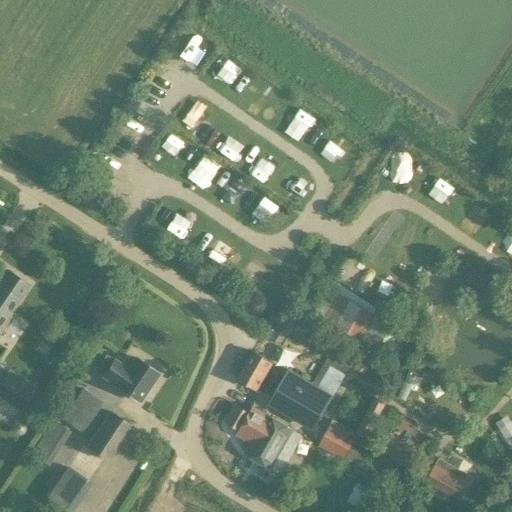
[(201,34),(180,39),(186,61),(206,56),(201,34)]
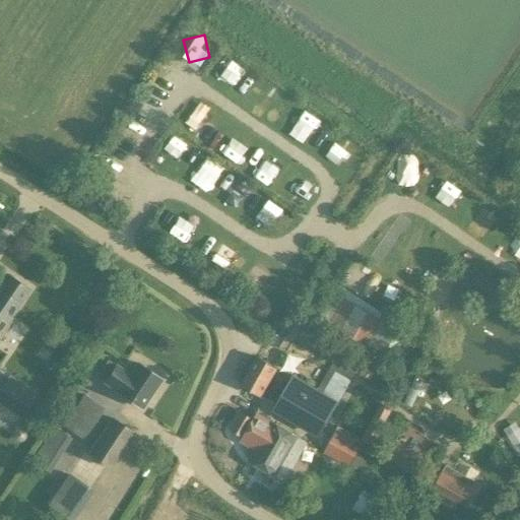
[(232,58),(218,75),(235,88),(249,71),(232,58)]
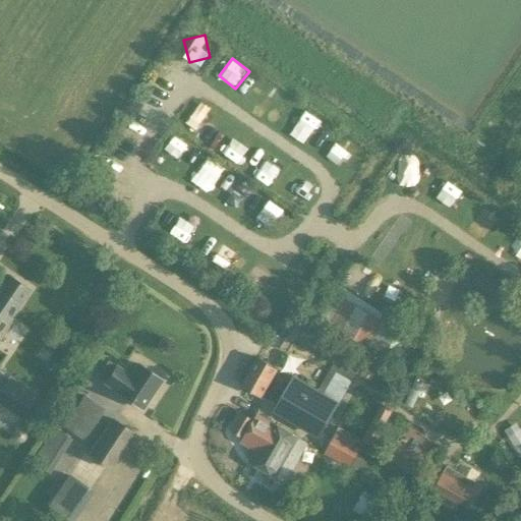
[(210,141),(216,123),(198,117),(192,135),(210,141)]
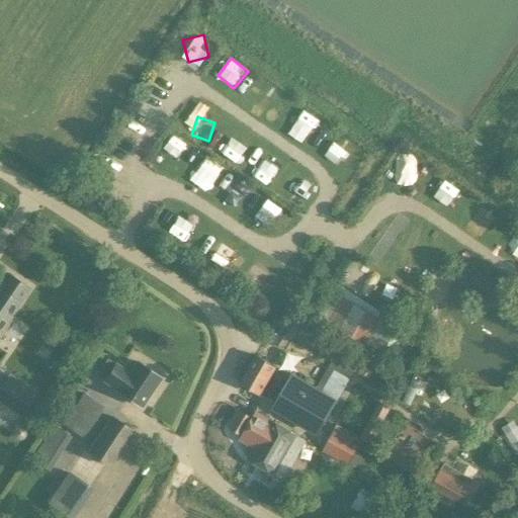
[(172,132),(161,148),(178,161),(189,145),(172,132)]
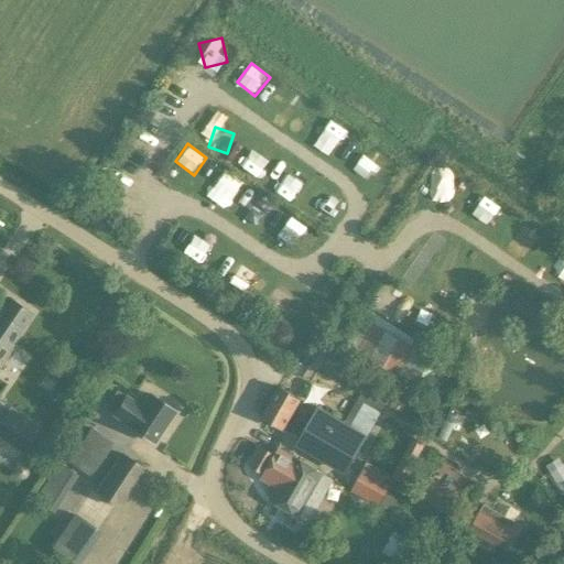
[(365,143),(353,162),(377,176),(388,158),(365,143)]
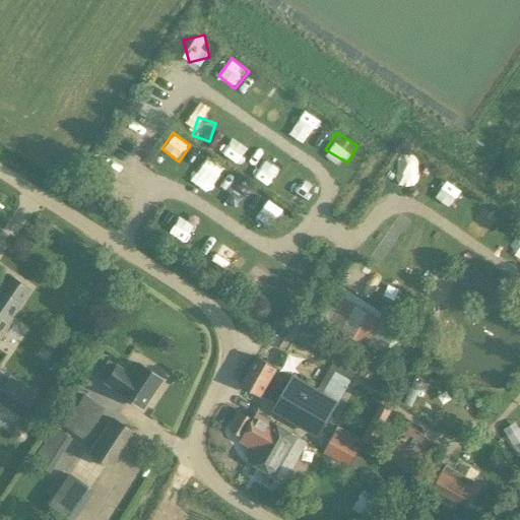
[(265,181),(279,157),(268,151),(254,174),(265,181)]
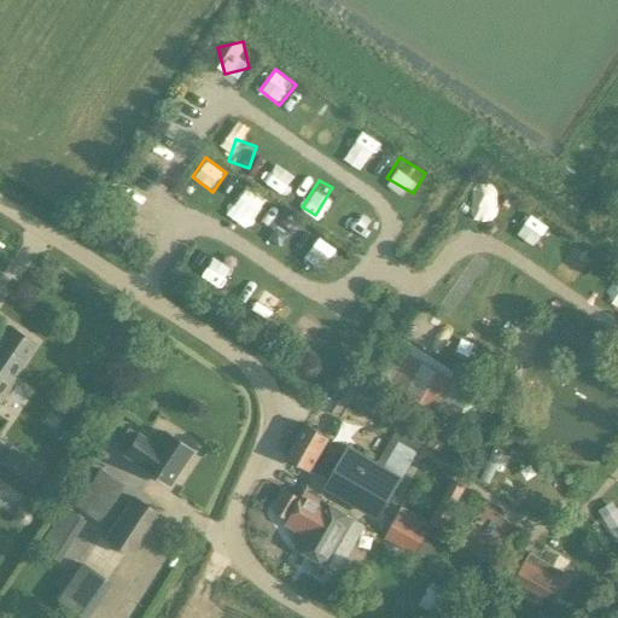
[(477,186),(461,205),(482,222),(497,203),(477,186)]
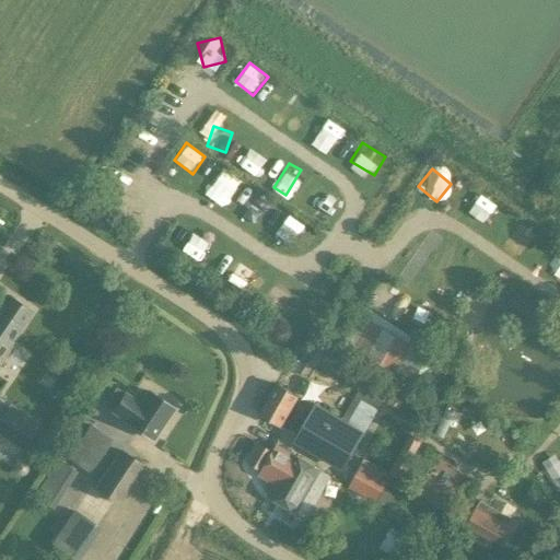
[(477,191),(467,212),(487,222),(497,201),(477,191)]
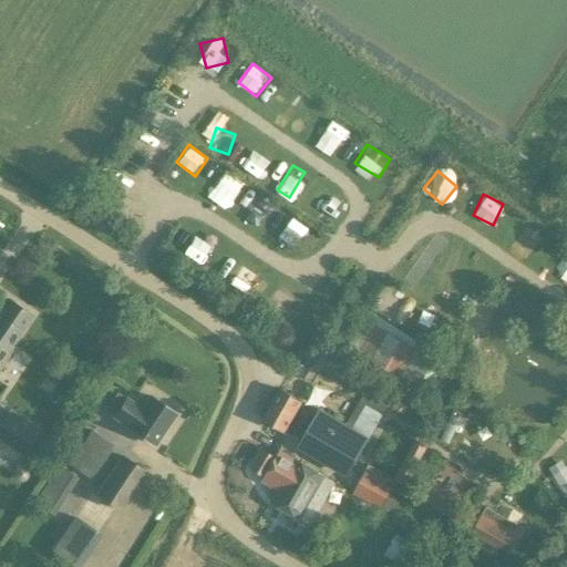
[(291,215),(279,234),(300,247),(312,228),(291,215)]
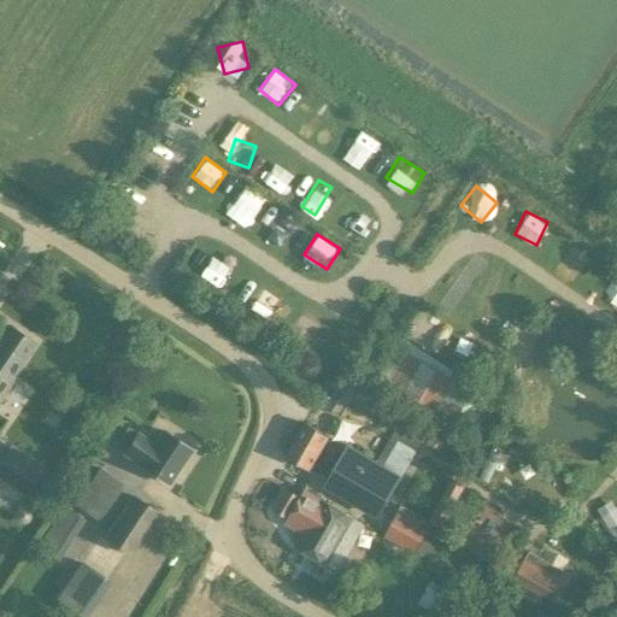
[(583,277),(598,258),(576,242),(562,262),(583,277)]
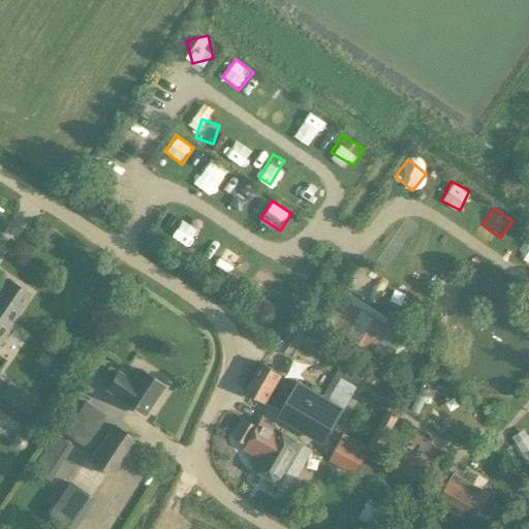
[(175,238),(191,245),(198,227),(181,221),(175,238)]
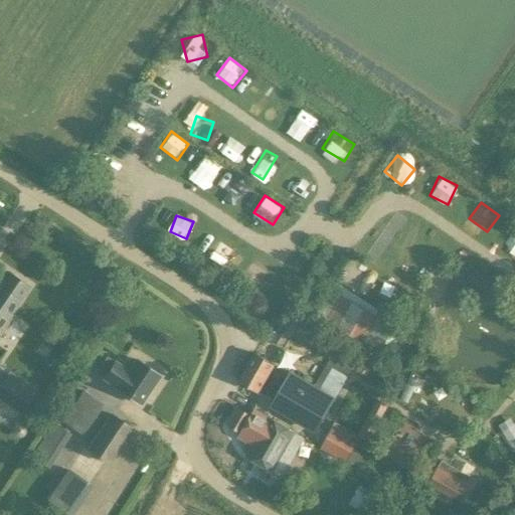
[(218,261),(226,243),(207,234),(199,252),(218,261)]
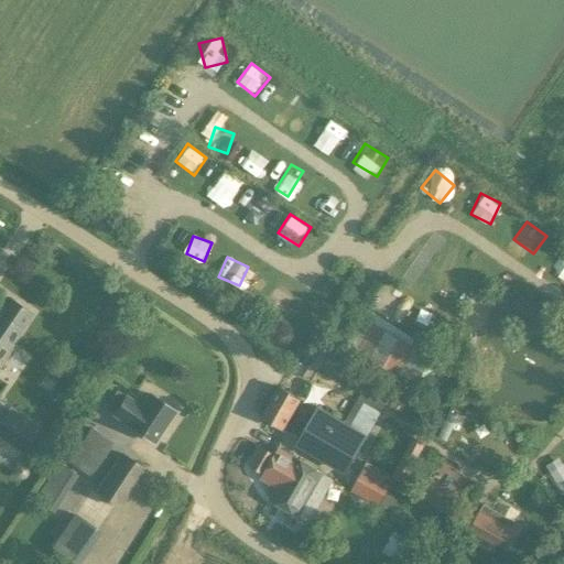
[(368,307),(388,318),(400,297),(380,285),(368,307)]
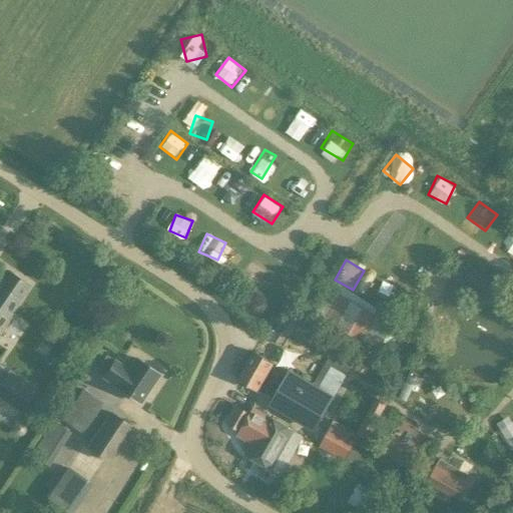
[(0,336),(13,317),(10,314),(28,287),(6,272),(0,280),(0,336)]
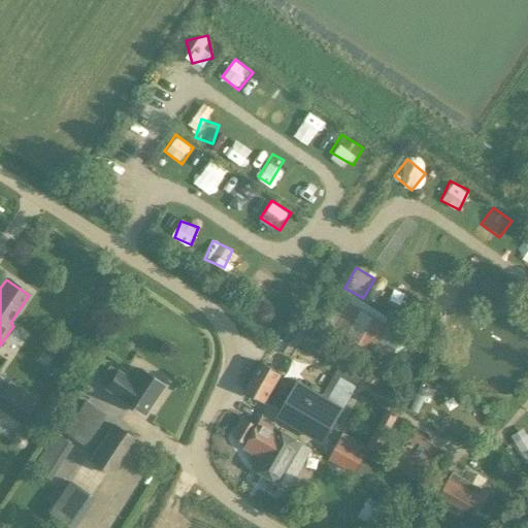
[(366,297),(404,322),(416,304),(400,295),(399,297),(375,282),(366,297)]
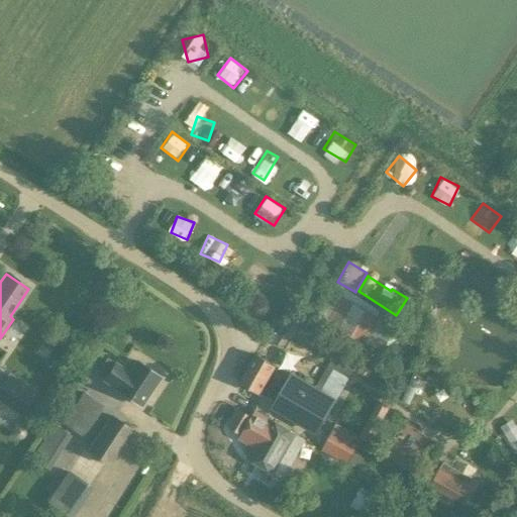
[(365,343),(388,357),(406,328),(336,284),(331,291),(317,316),(327,322),(365,343)]
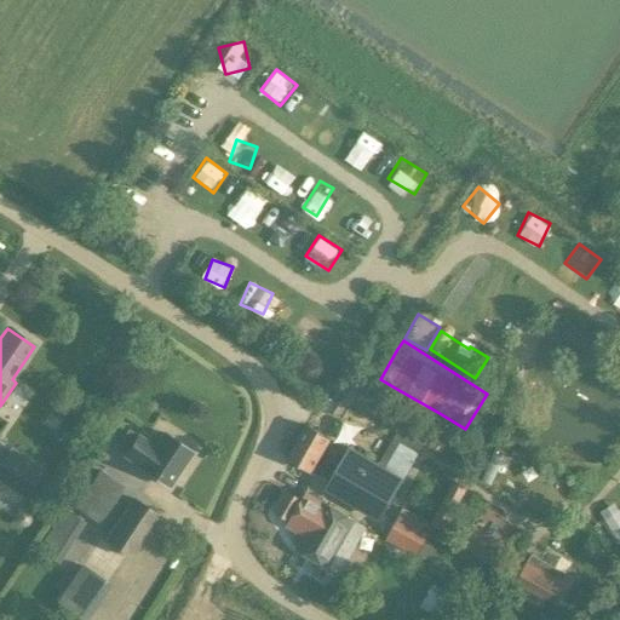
[(329,441),(305,425),(287,460),(310,475),(329,441)]
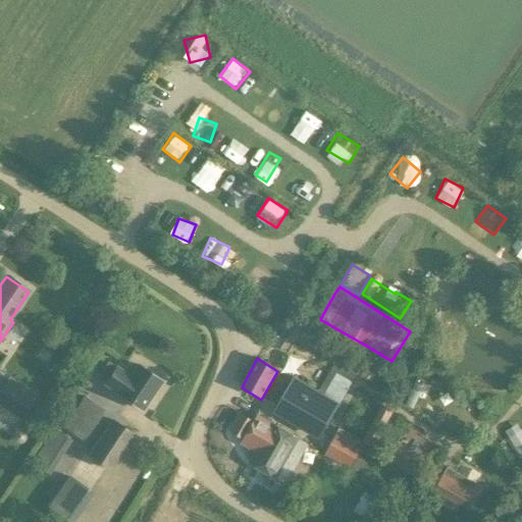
[(325,363),(317,359),(308,376),(316,380),(325,363)]
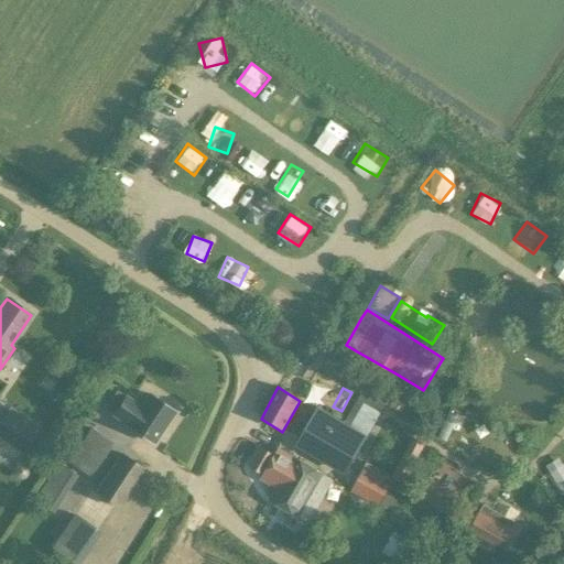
[(140,407),(125,397),(123,398),(117,393),(106,409),(114,413),(112,415),(129,426),(128,426),(153,443),(174,412),(148,394),(140,407)]
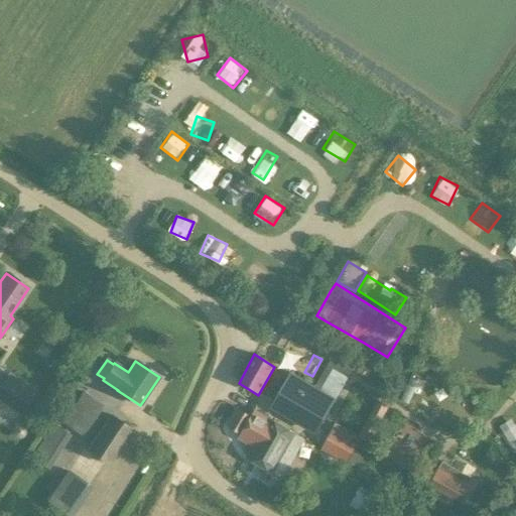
[(321,390),(290,372),(269,409),(315,436),(337,399),(349,378),(333,370),(321,390)]
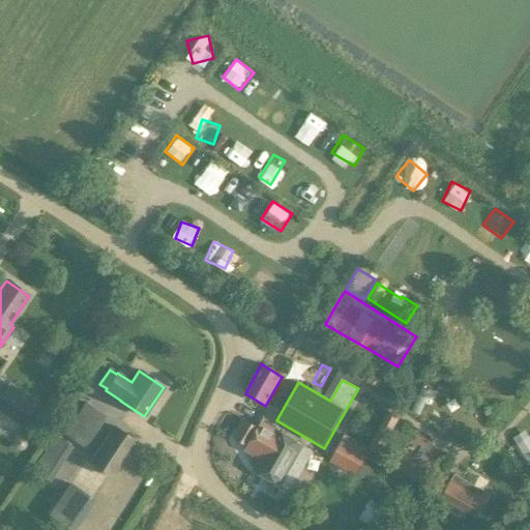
[(24,423),(38,403),(8,382),(7,384),(0,394),(0,411),(22,427),(24,423)]
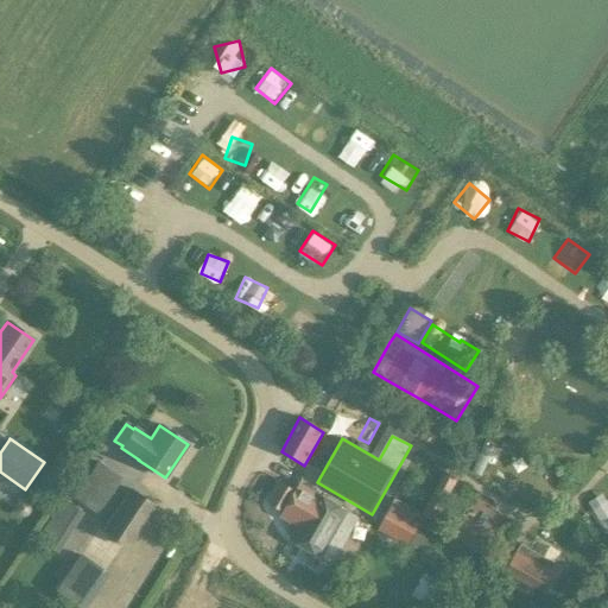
[(485,443),(473,469),(482,474),(488,462),(495,448),(485,443)]
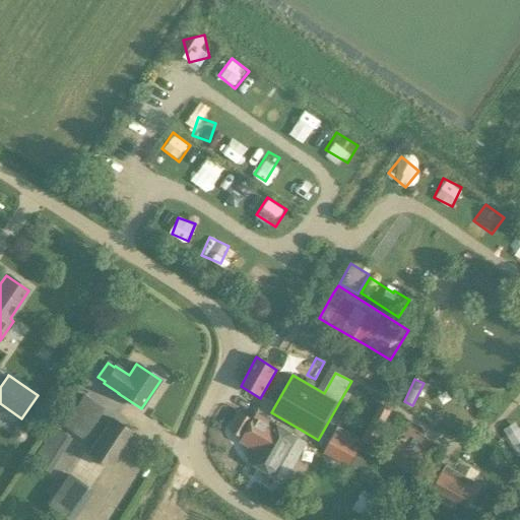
[(104,408),(83,395),(62,426),(83,441),(104,408)]
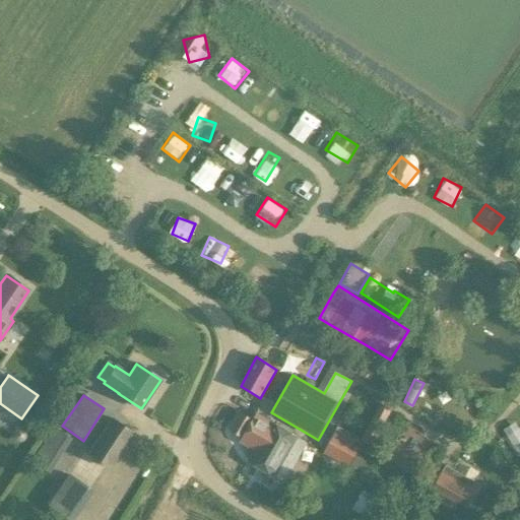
[(277,476),(285,480),(308,441),(294,433),(296,431),(256,409),(253,415),(241,409),(229,430),(242,437),(238,443),(252,450),(248,459),(275,478),(277,476)]
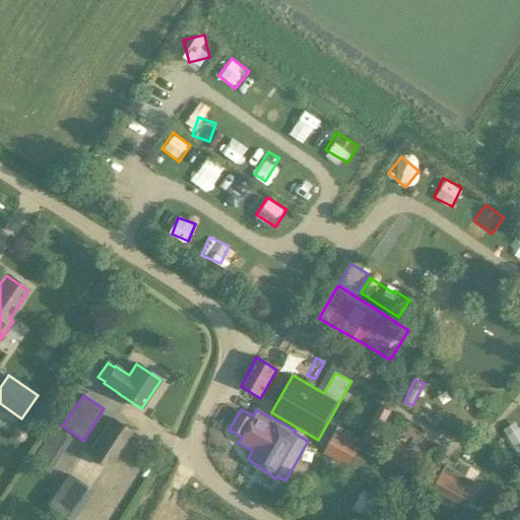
[(86,453),(110,469),(133,434),(110,417),(86,453)]
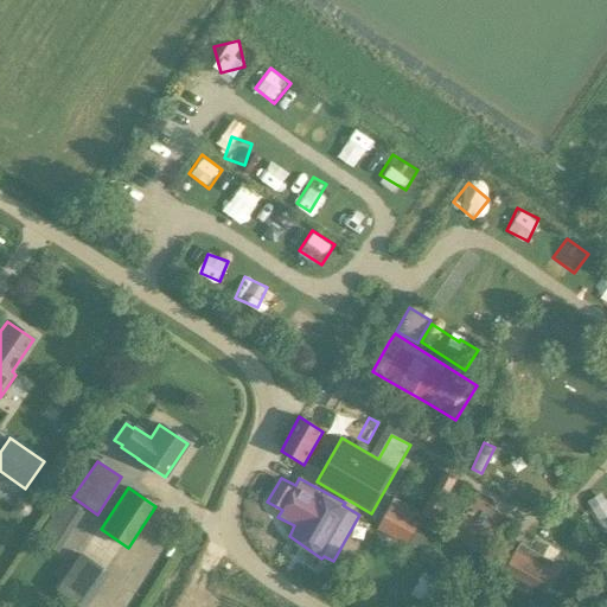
[(51,550),(77,509),(62,499),(36,541),(51,550)]
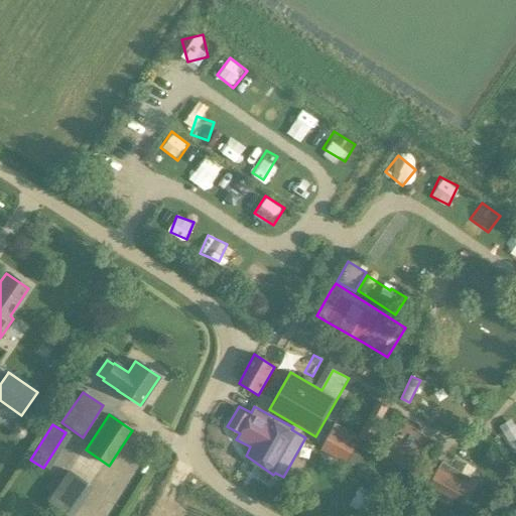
[(515,424),(502,433),(512,450),(515,448),(515,424)]
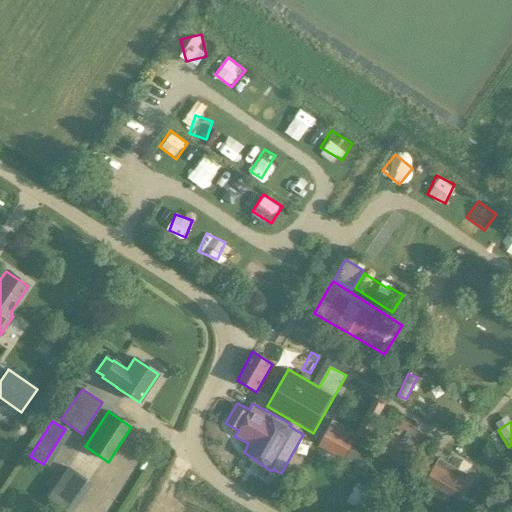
[(354,441),(333,430),(329,428),(319,446),(344,459),(354,443),(354,441)]
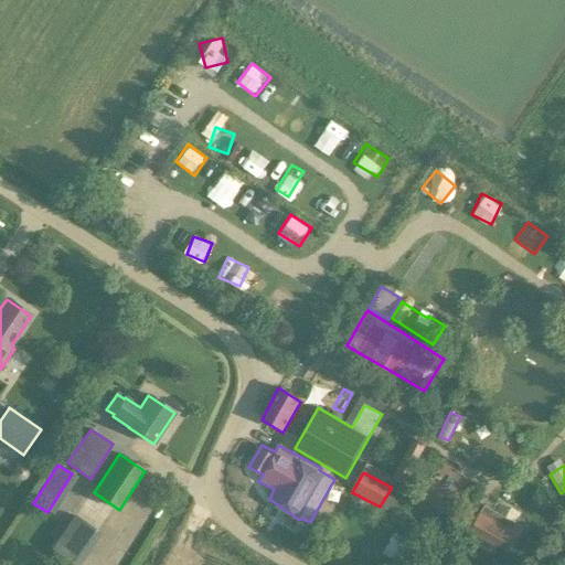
[(469,533),(509,556),(524,526),(484,505),(469,533)]
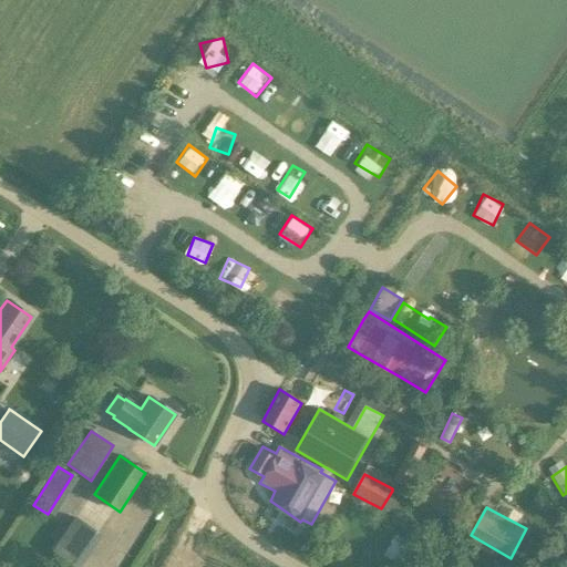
[(73,558),(90,524),(68,514),(52,548),(73,558)]
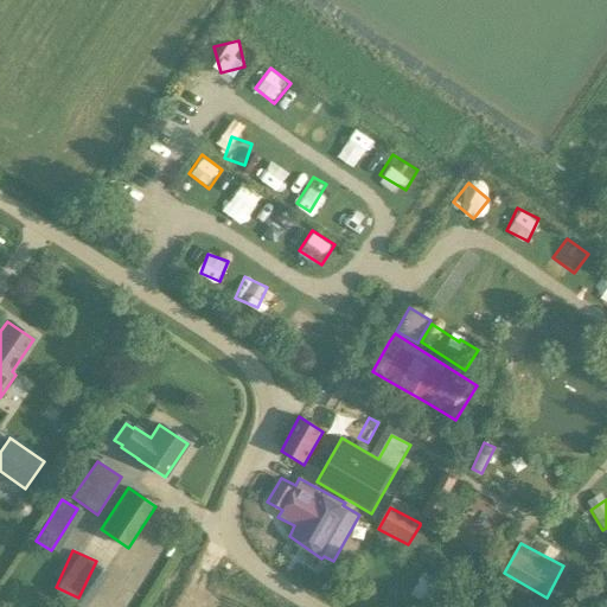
[(425,573),(413,594),(434,606),(447,585),(425,573)]
